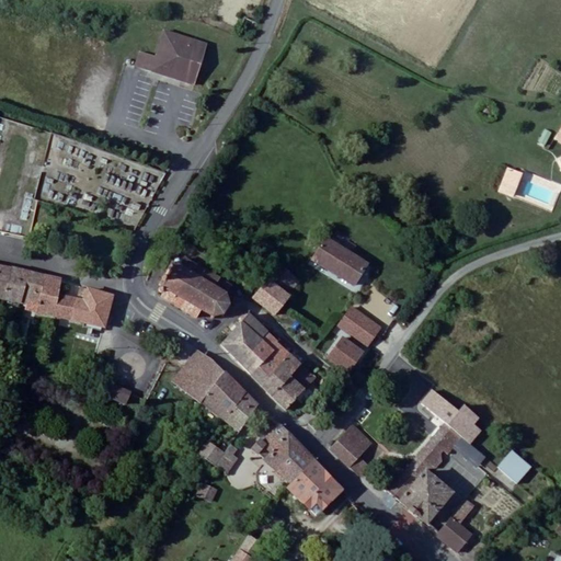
[(190,83),(201,43),(162,32),(155,59),(138,55),(135,68),(190,83)]
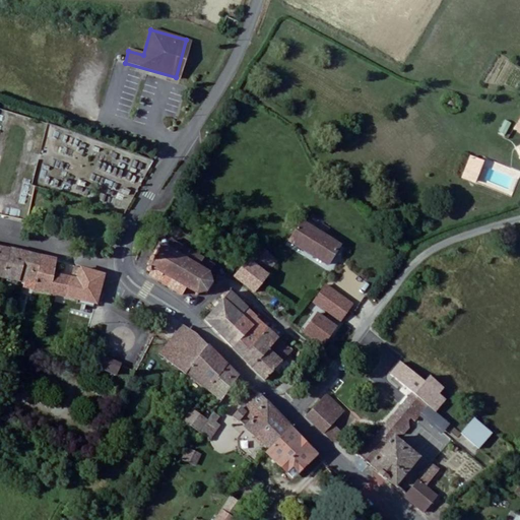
[(192,42),(186,40),(176,77),(182,79),(192,42)]
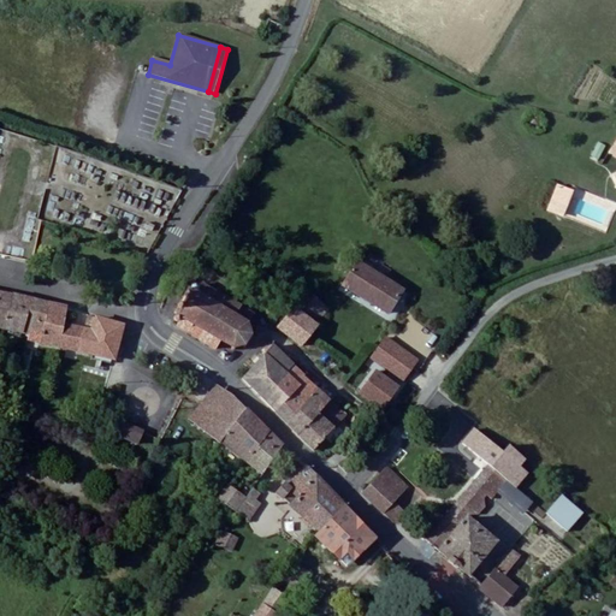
[(597,141),(590,157),(598,161),(605,144),(597,141)]
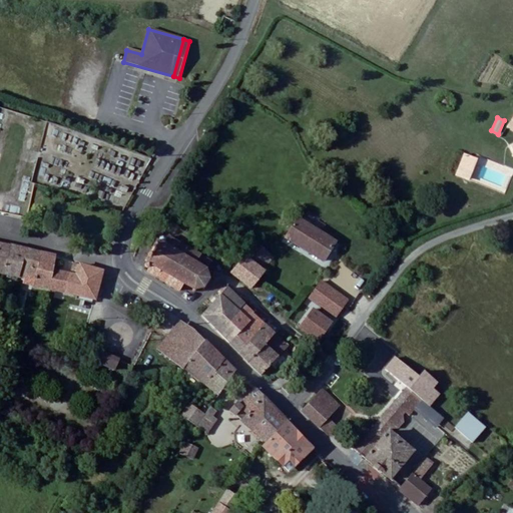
[(475,158),(467,155),(459,176),(467,180),(475,158)]
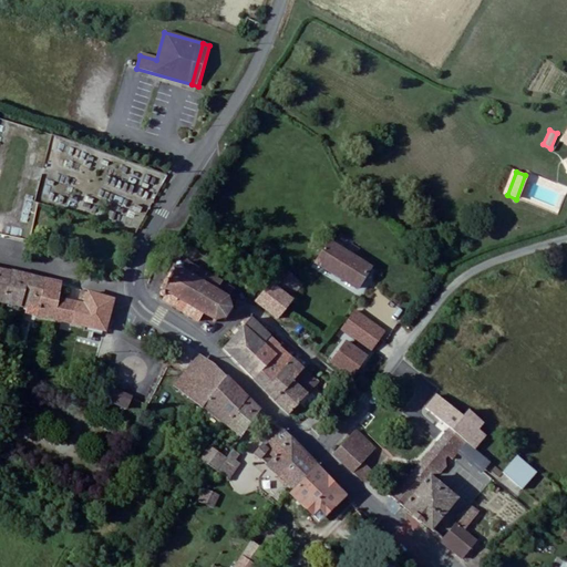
[(370,269),(329,243),(316,263),(358,289),(370,269)]
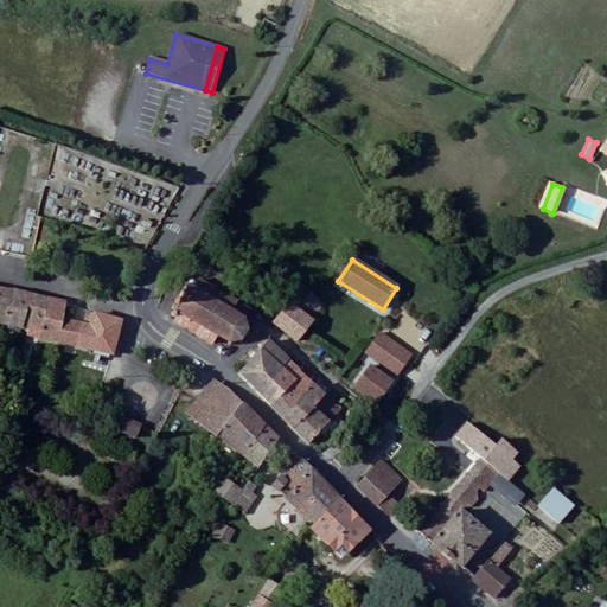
[(191,289),(187,289),(176,311),(178,312),(176,315),(179,319),(178,321),(216,344),(222,337),(229,340),(231,345),(232,345),(235,342),(241,344),(242,339),(247,332),(250,332),(250,330),(248,327),(249,325),(250,324),(250,321),(248,320),(250,313),(203,282),(199,286),(196,282),(191,285),(191,289)]
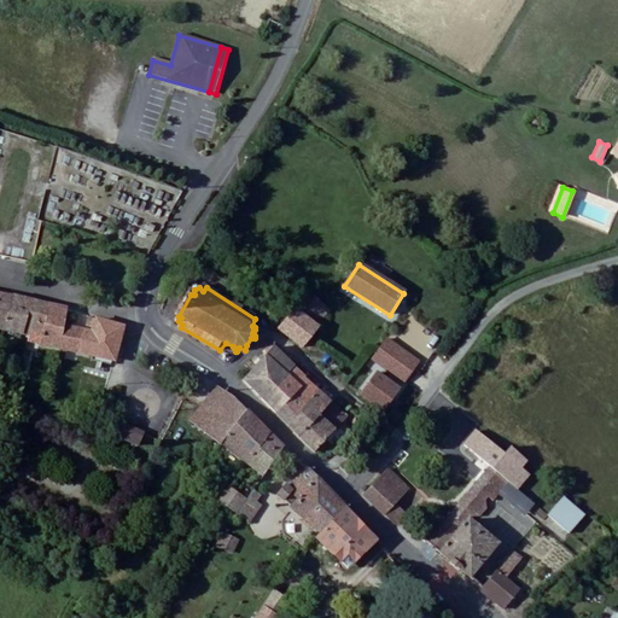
[(309,295),(281,330),(304,348),(310,340),(320,328),(316,326),(305,318),(318,302),(309,295)]
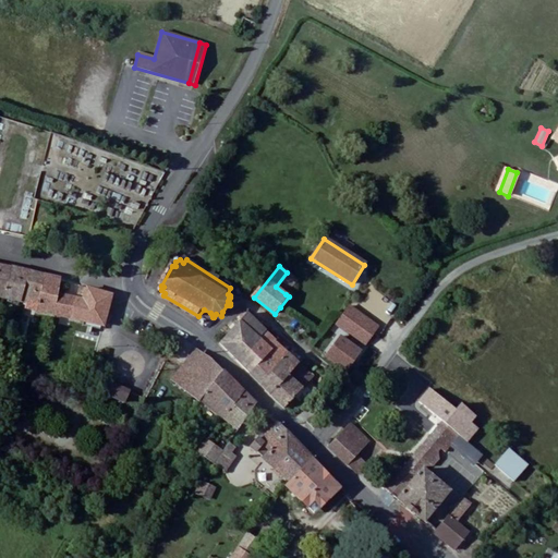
[(8,270),(2,301),(27,306),(37,307),(44,278),(8,270)]
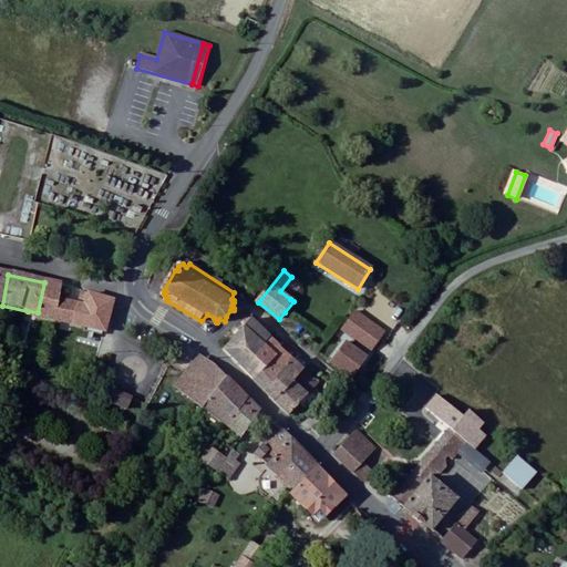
[(301,285),(291,277),(280,291),(290,299),(301,285)]
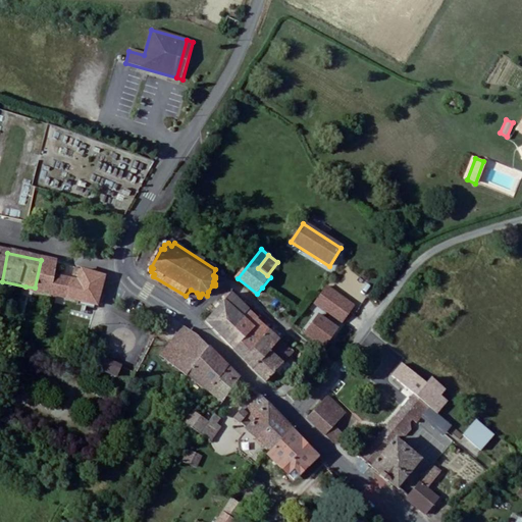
[(35,288),(25,286),(24,291),(98,307),(101,298),(103,279),(100,278),(74,268),(70,282),(57,280),(60,265),(41,260),(35,288)]
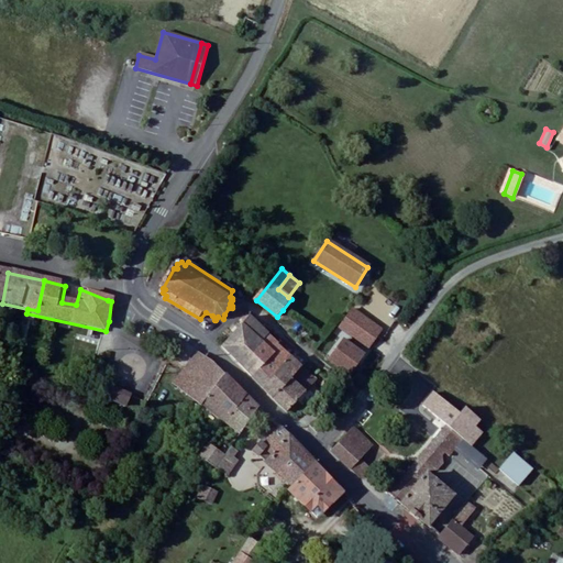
[(252,317),(225,348),(254,375),(264,361),(253,351),(261,342),(255,335),(262,327),(252,317)]
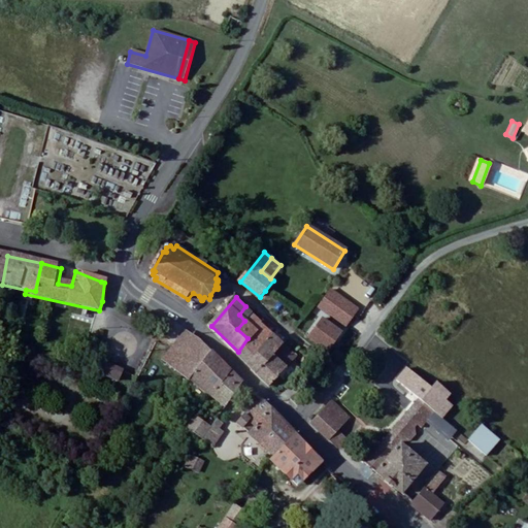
[(252,312),(245,306),(239,315),(244,321),(252,312)]
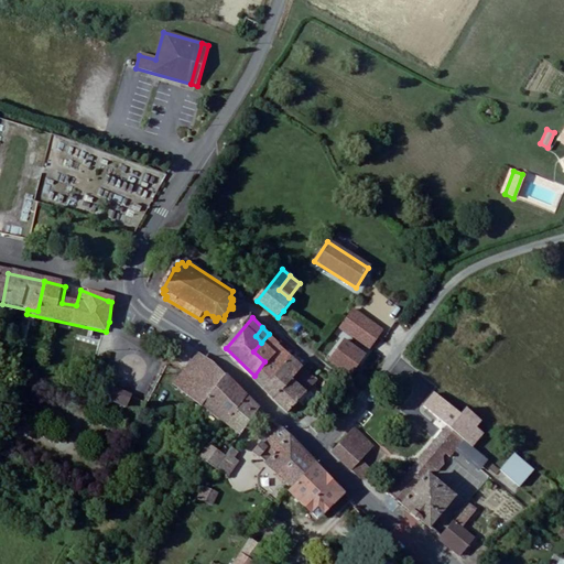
[(344,339),(365,356),(372,345),(351,329),(344,339)]
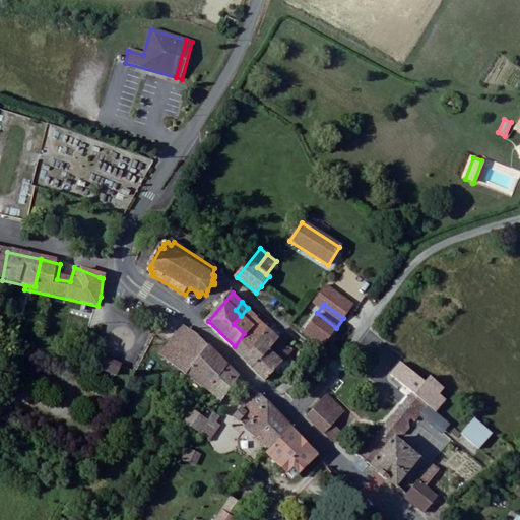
[(234,324),(244,333),(256,344),(269,330),(255,319),(256,317),(248,308),(241,316),(234,324)]
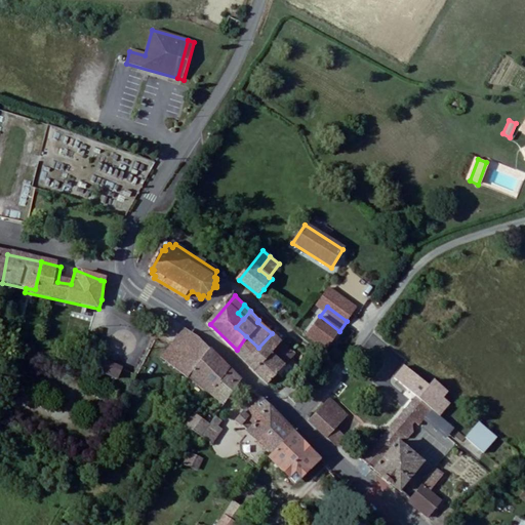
[(313,325),(320,316),(314,312),(307,321),(313,325)]
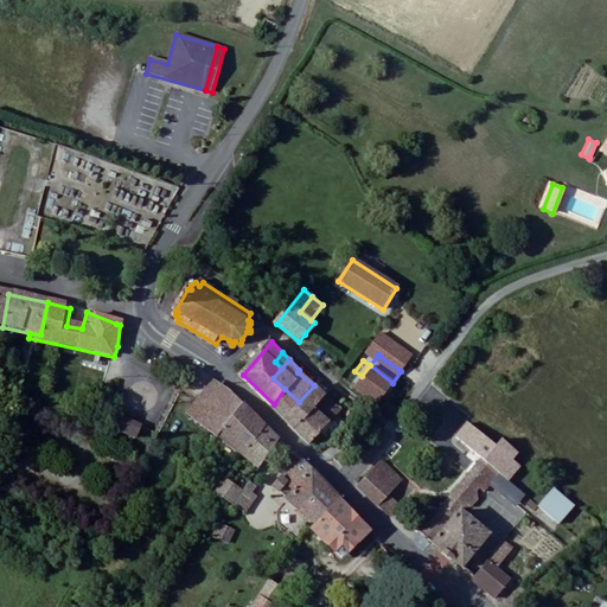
[(376,403),(393,383),(370,365),(362,376),(353,387),(376,403)]
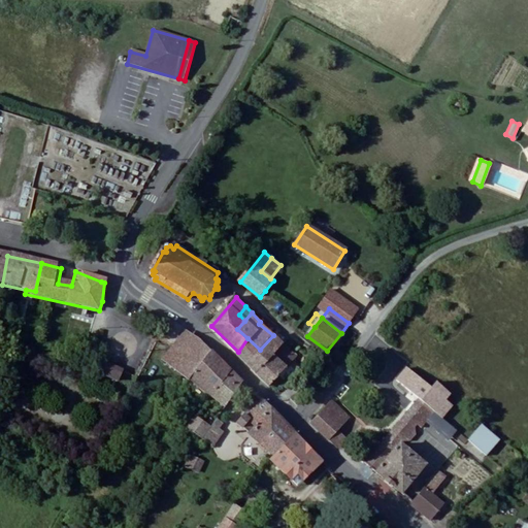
[(260,350),(250,362),(258,370),(269,358),(274,353),(283,343),(273,335),(260,350)]
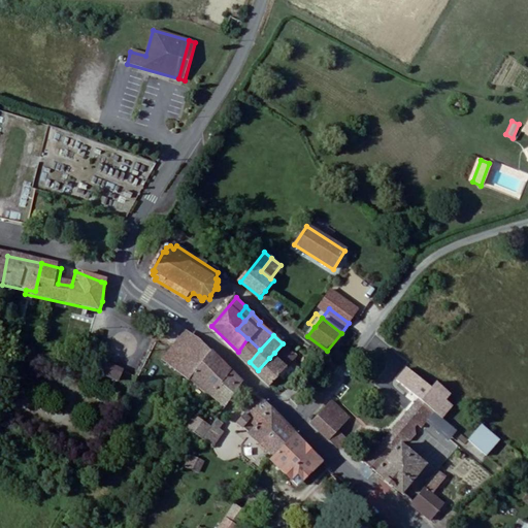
[(177,372),(203,392),(223,365),(203,347),(188,336),(165,364),(174,373),(177,372)]
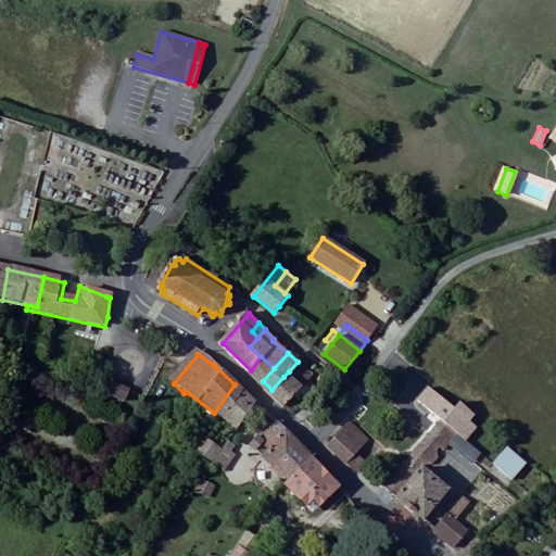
[(261,356),(251,370),(263,381),(274,368),(261,356)]
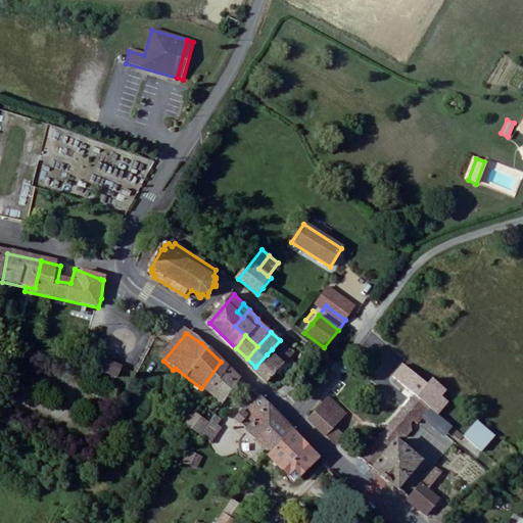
[(295,353),(280,340),(272,349),(283,364),(295,353)]
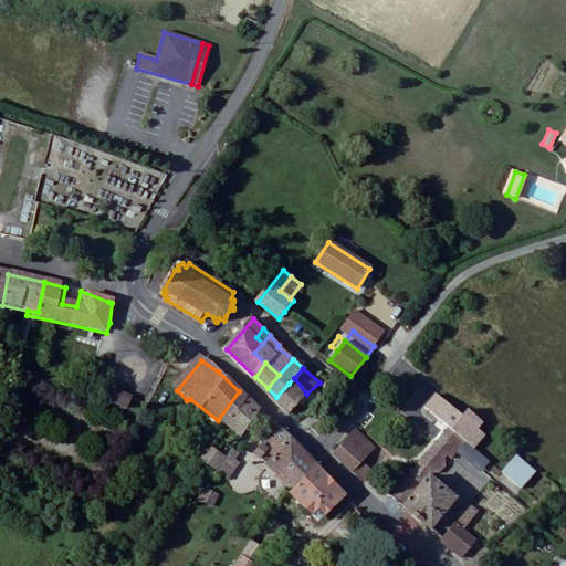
[(294,378),(289,384),(301,400),(306,394),(294,378)]
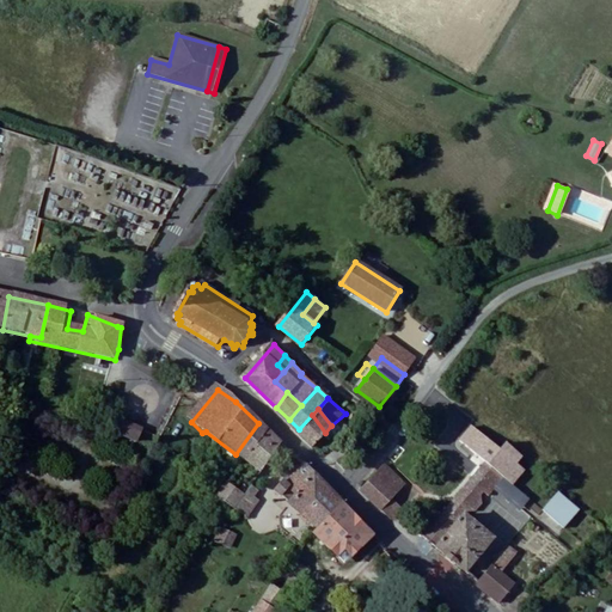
[(312,415),(299,429),(314,444),(325,433),(312,415)]
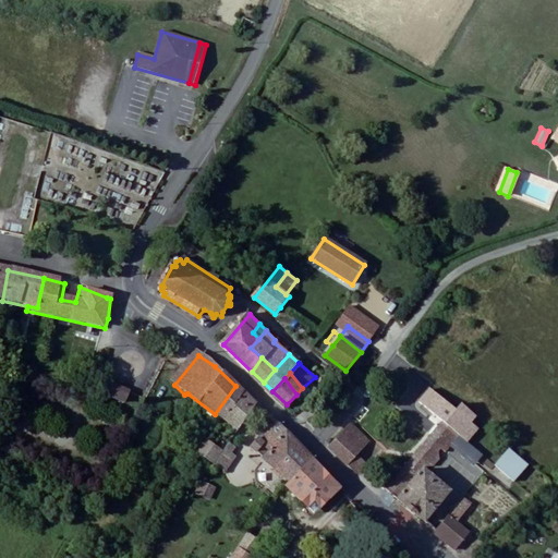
[(235,386),(215,414),(225,421),(245,395),(235,386)]
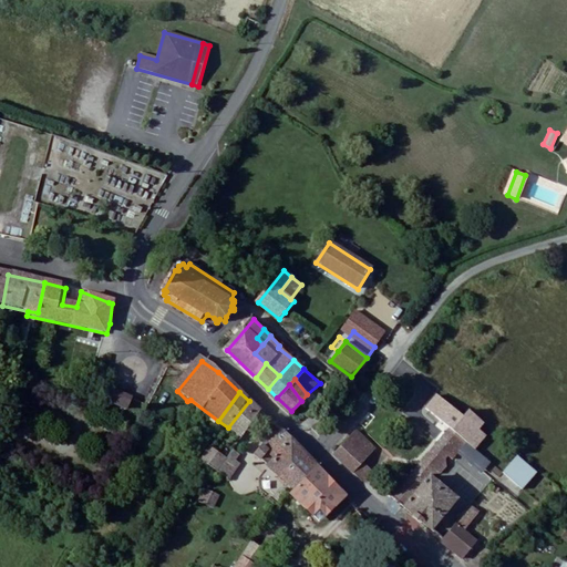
[(112,406),(130,415),(134,403),(116,394),(112,406)]
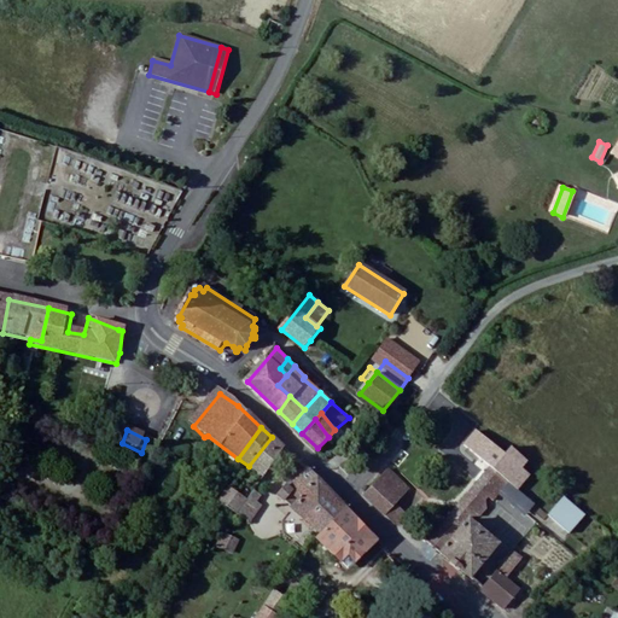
[(272,437),(249,466),(267,481),(269,477),(287,452),(272,437)]
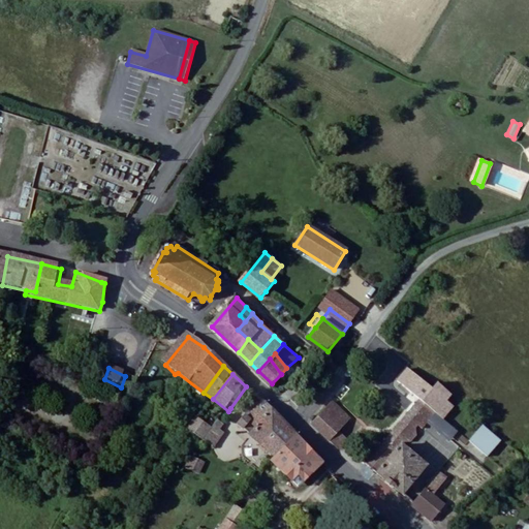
[(404,492),(417,502),(426,492),(439,475),(427,465),(402,446),(403,444),(413,445),(418,439),(415,431),(418,427),(425,431),(430,425),(424,419),(431,410),(419,400),(367,464),(404,492)]
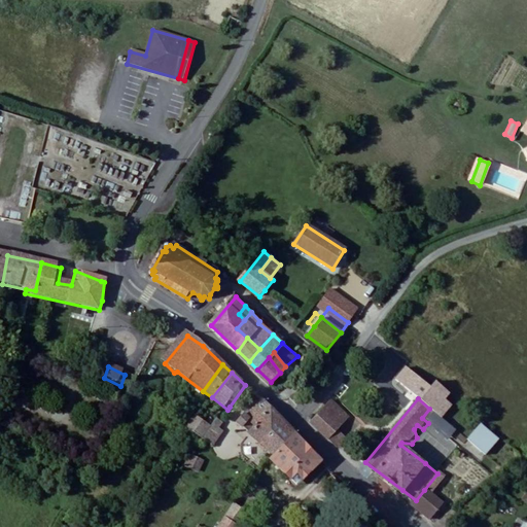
[(347,414),(330,399),(314,423),(329,436),(337,428),(347,414)]
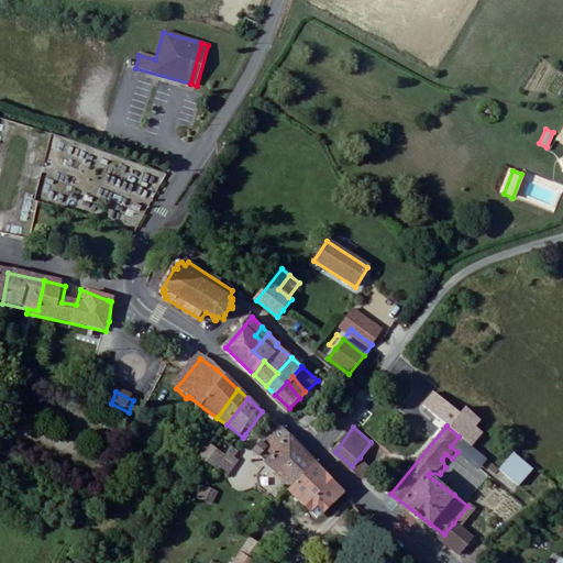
[(294,489),(316,464),(282,430),(265,448),(261,446),(254,456),(274,472),(294,489)]
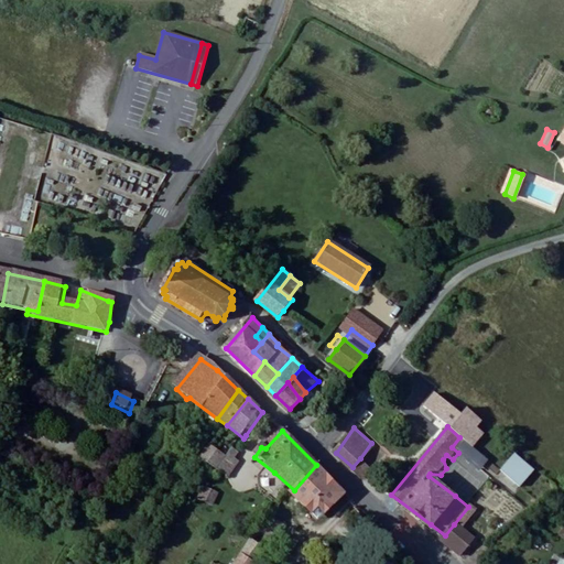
[(243,438),(232,453),(242,461),(255,443),(246,435),(243,438)]
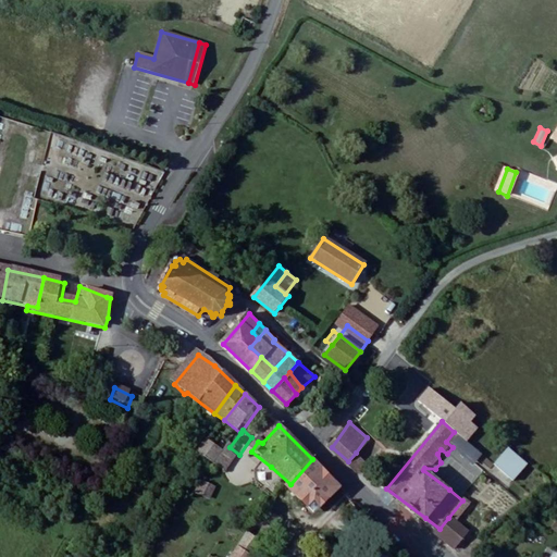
[(463,441),(454,432),(446,442),(453,447),(456,449),(463,441)]
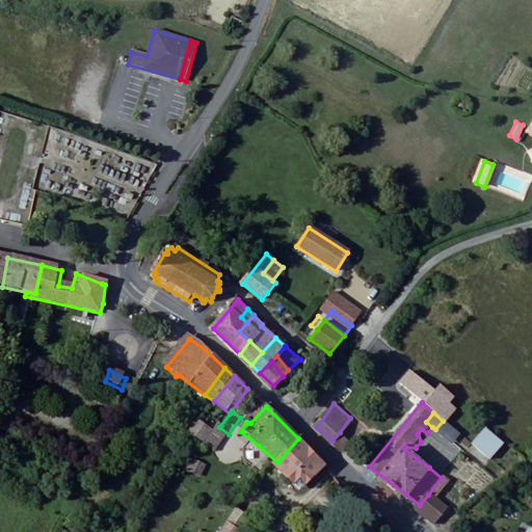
[(191,431),(196,435),(209,444),(215,433),(198,421),(191,431)]
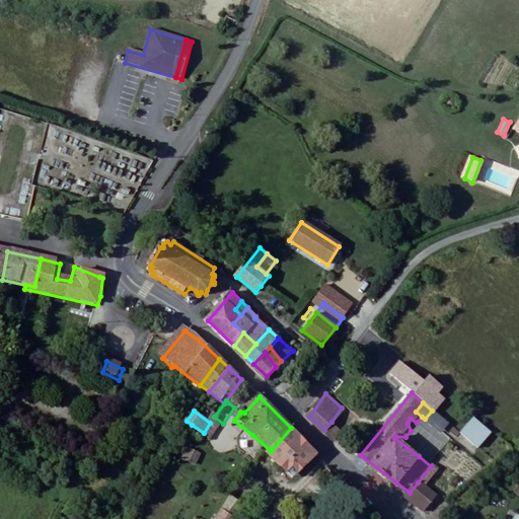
[(477,449),(492,433),(472,417),(459,433),(477,449)]
